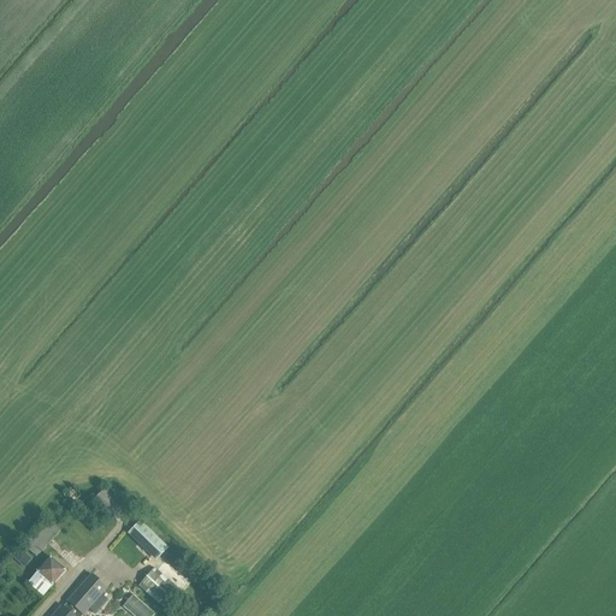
[(128,508),(106,489),(95,502),(116,521),(128,508)]
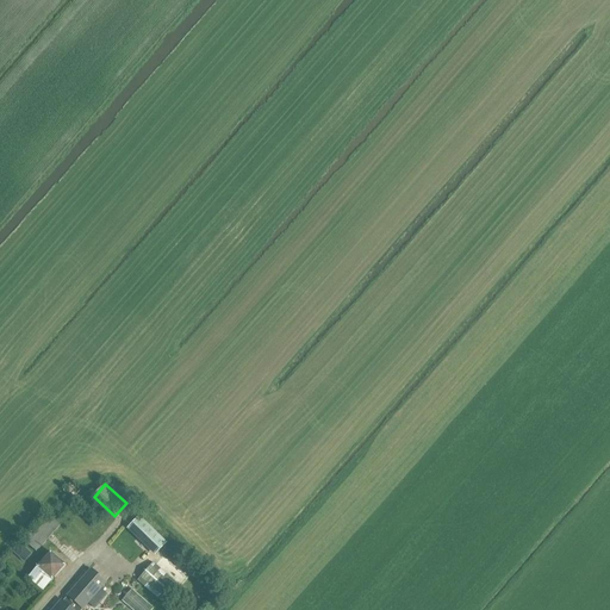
[(36,552),(60,526),(48,515),(24,540),(36,552)]
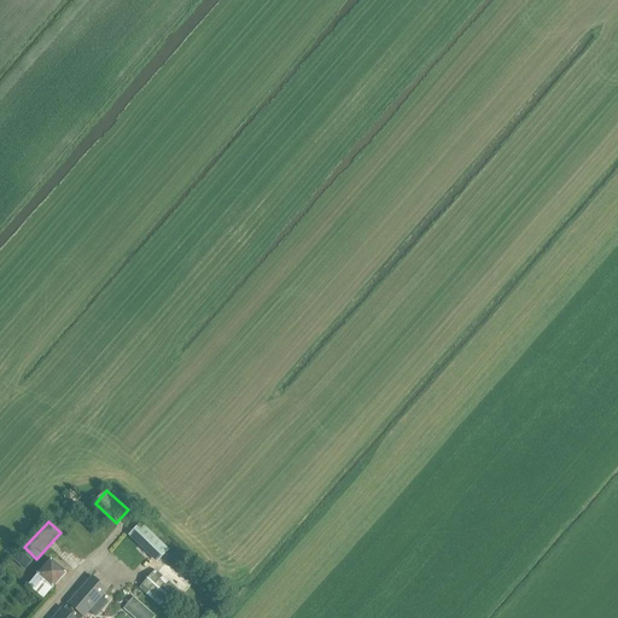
[(130,534),(158,561),(169,551),(141,523),(130,534)]
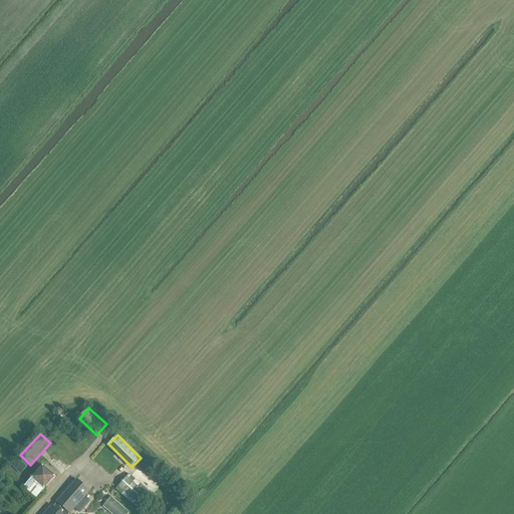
[(10,466),(20,475),(27,467),(17,458),(10,466)]
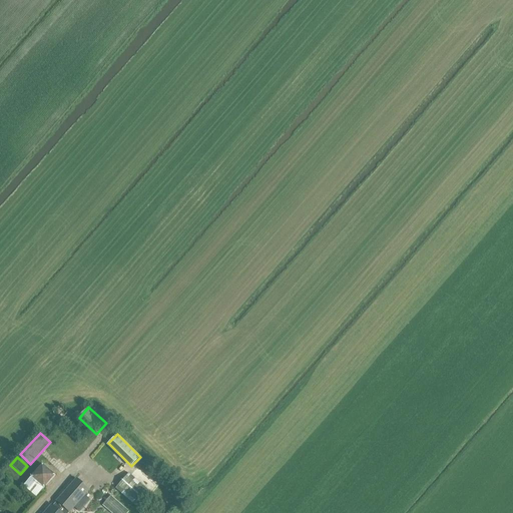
[(139,461),(135,465),(150,478),(154,474),(139,461)]
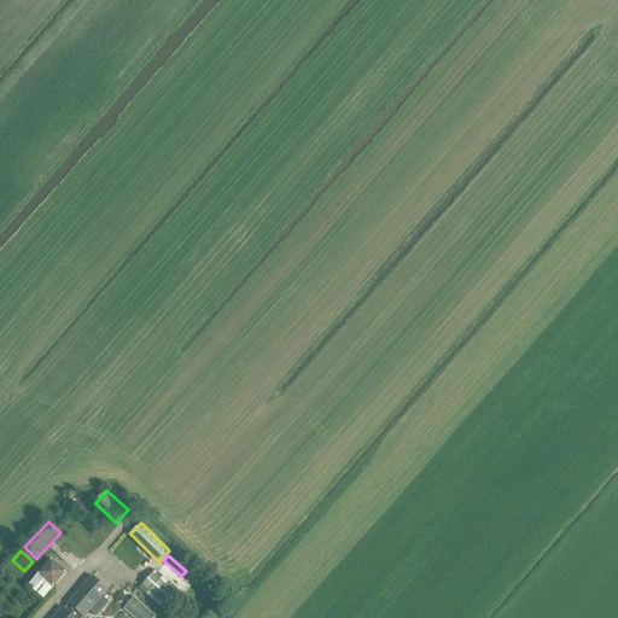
[(52,559),(28,586),(44,599),(66,572),(52,559)]
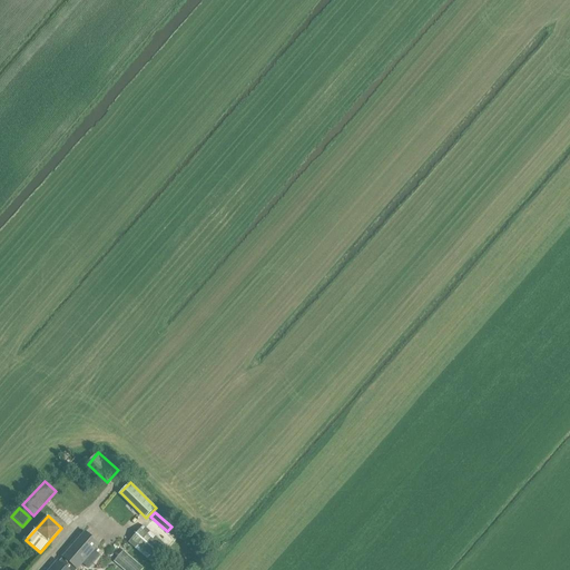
[(169,549),(143,527),(129,542),(155,566),(169,549)]
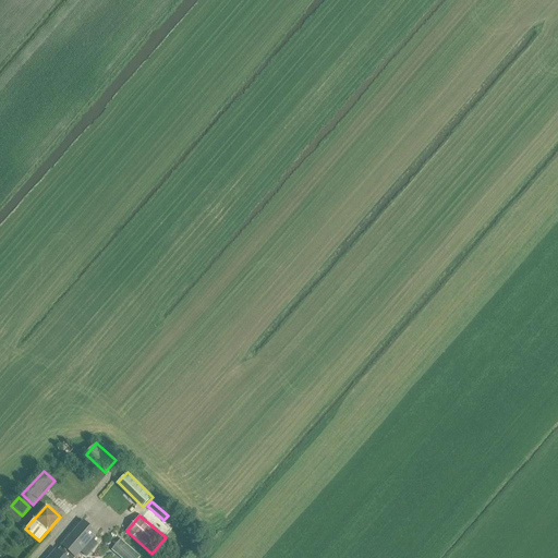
[(61,546),(75,557),(97,533),(84,521),(61,546)]
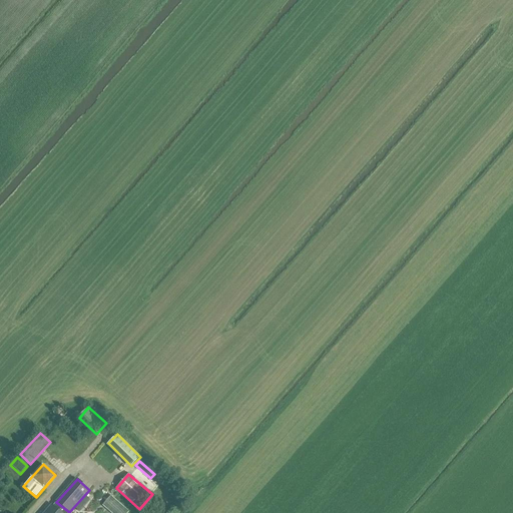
[(110,496),(102,506),(110,512),(127,512),(128,512),(110,496)]
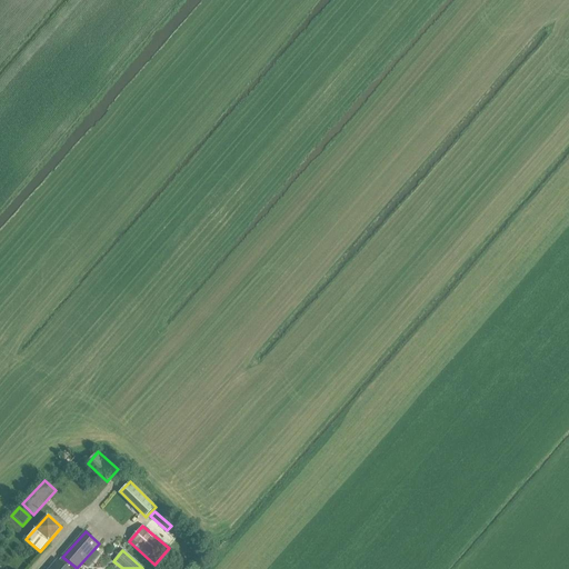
[(76,568),(77,568),(62,557),(59,561),(58,560),(49,568),(76,568)]
